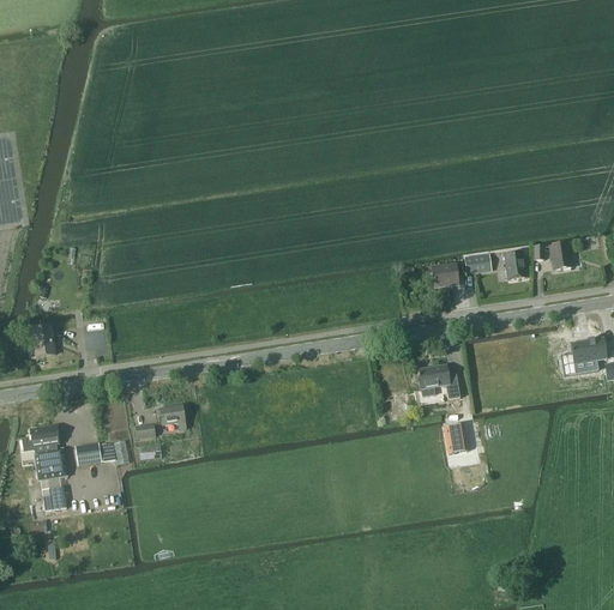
[(553,269),(572,266),(569,242),(549,245),(553,269)]
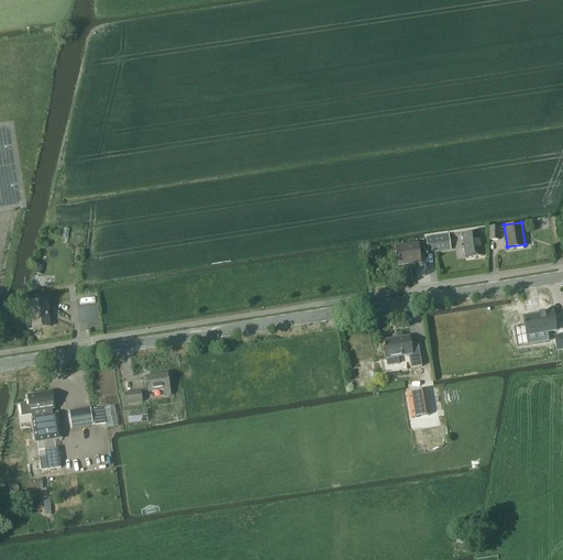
[(489,238),(499,238),(499,224),(489,224),(489,238)]
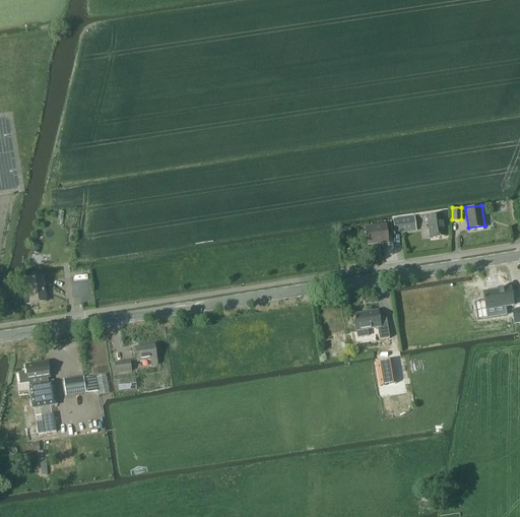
[(429,214),(429,225),(428,225),(429,236),(447,234),(444,213),(429,214)]
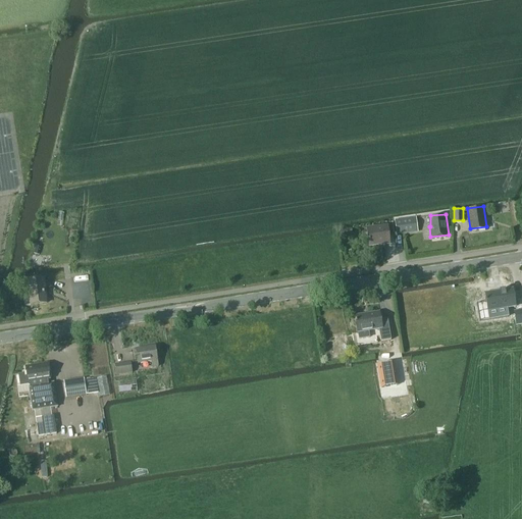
[(403,215),(395,216),(397,231),(417,228),(415,215),(403,217),(403,215)]
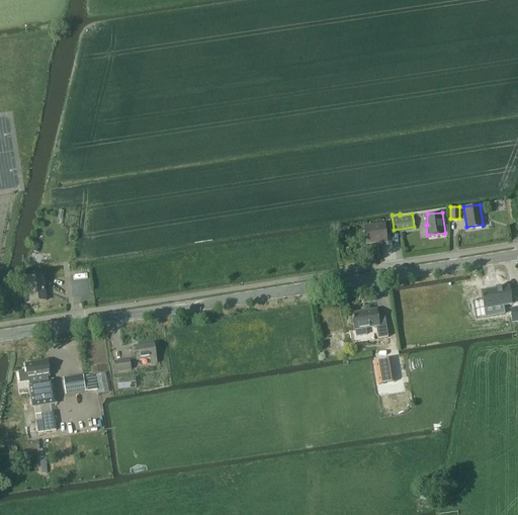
[(366,243),(375,242),(386,241),(384,223),(364,225),(366,243)]
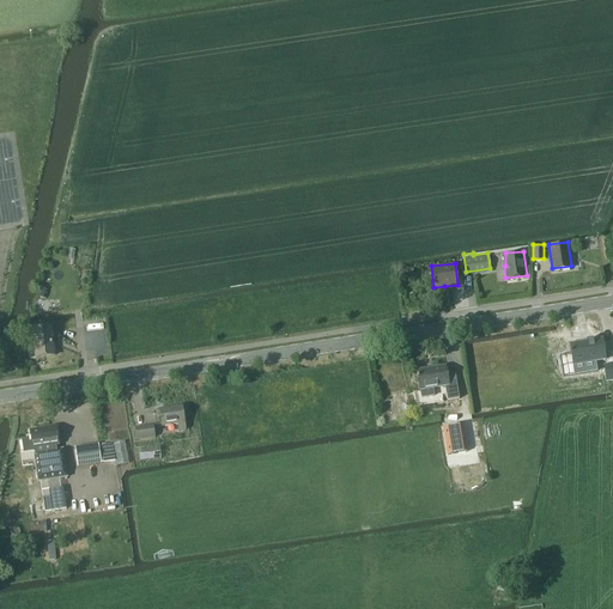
[(36,354),(55,352),(52,324),(32,327),(36,354)]
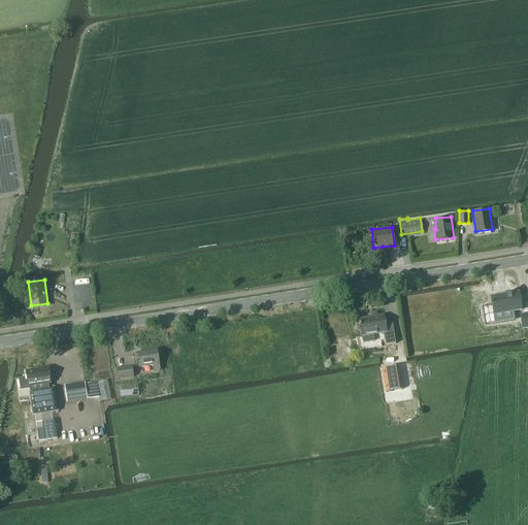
[(494,312),(522,307),(519,290),(491,294),(494,312)]
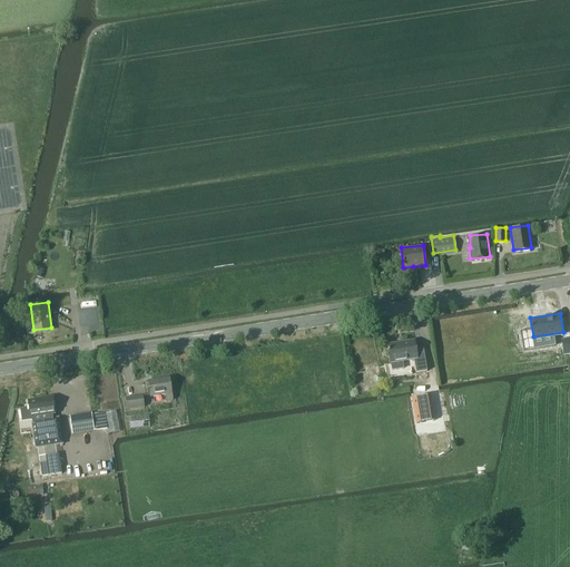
[(391,362),(385,362),(386,374),(412,371),(411,364),(415,363),(416,370),(428,369),(423,345),(415,346),(414,338),(387,342),(391,362)]
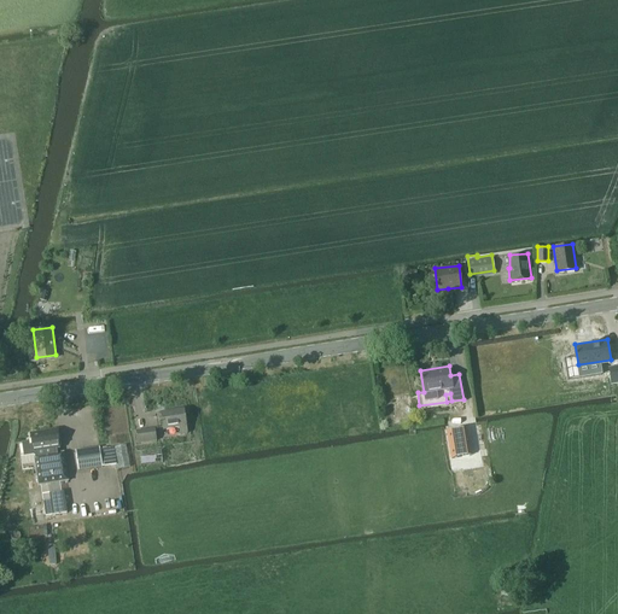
[(187,431),(184,407),(161,410),(164,427),(179,425),(180,431),(187,431)]
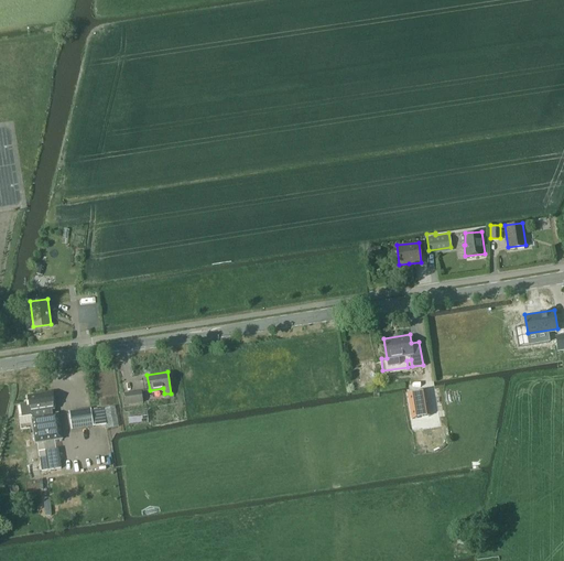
[(126,401),(127,401),(143,399),(142,387),(123,390),(126,401)]
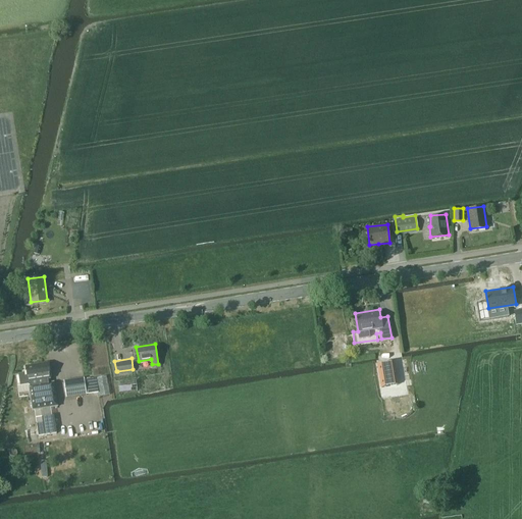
[(396,359),(385,360),(388,378),(399,377),(396,359)]
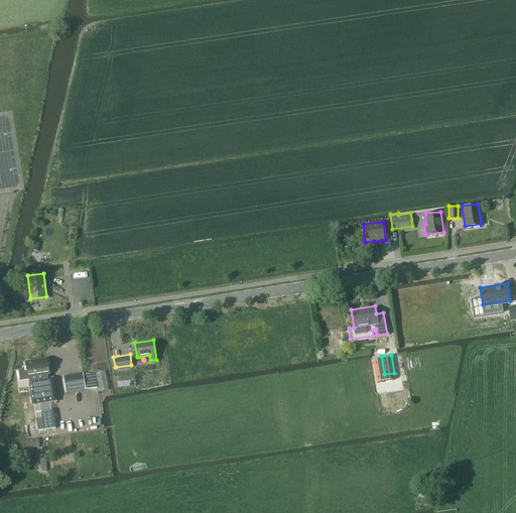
[(46,377),(45,373),(49,372),(47,357),(26,360),(27,366),(19,367),(20,379),(28,378),(29,379),(28,380),(31,403),(56,399),(53,376),(46,377)]
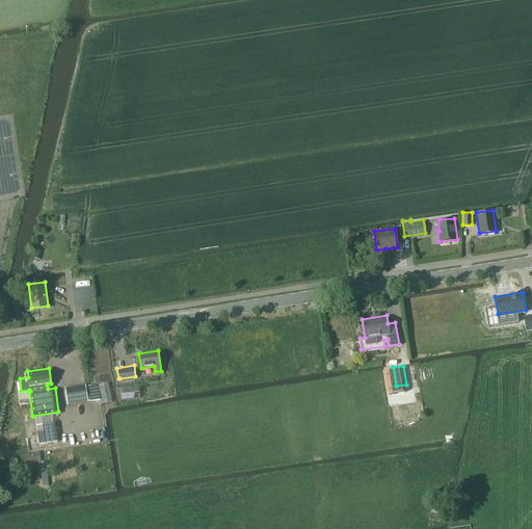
[(98,381),(85,382),(64,386),(68,402),(101,398),(98,382),(98,381)]
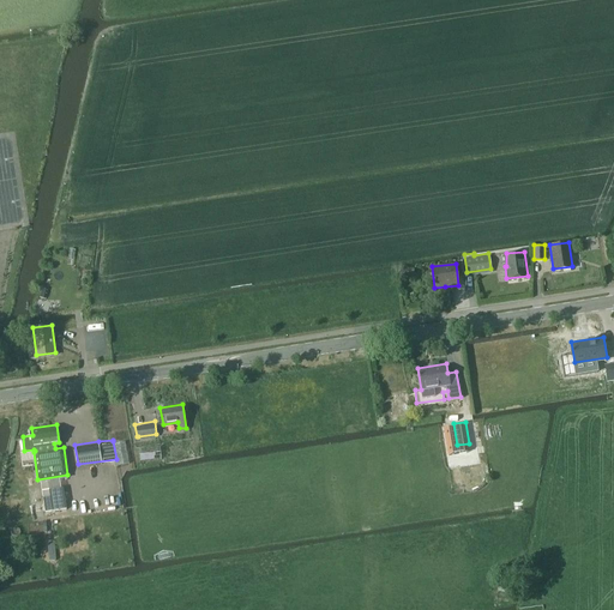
[(50,495),(43,496),(46,509),(67,507),(64,485),(49,488),(50,495)]
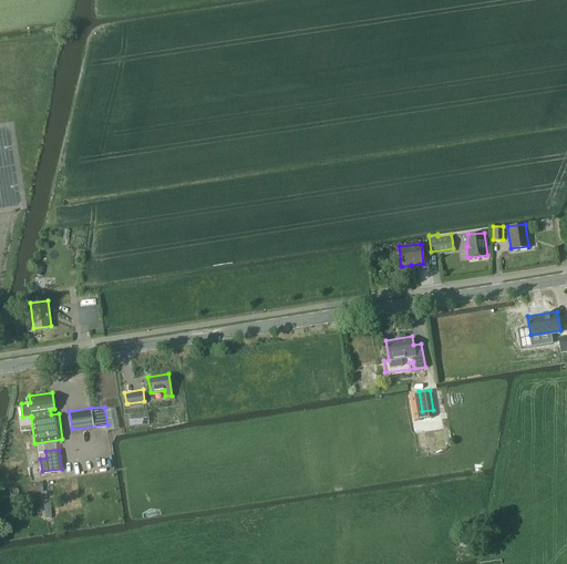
[(461,521),(459,543),(471,544),(473,522),(461,521)]
